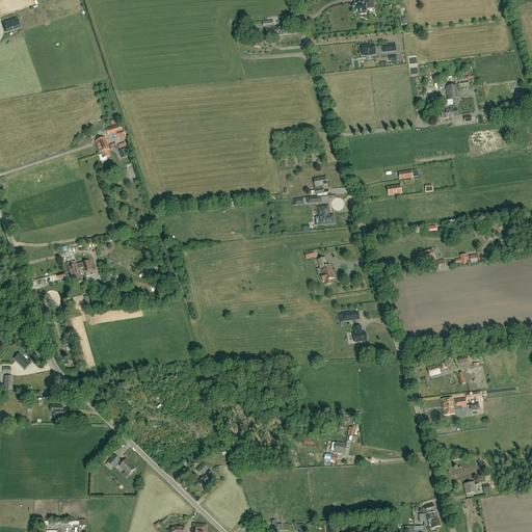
[(354,10),(354,12),(361,12),(361,15),(367,14),(366,11),(367,11),(367,9),(375,8),(373,0),(368,0),(368,3),(362,3),(356,3),(356,4),(352,5),(352,10),(354,10)]
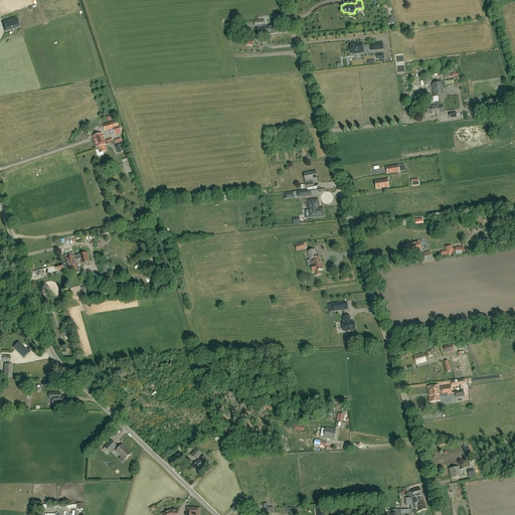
[(6,31),(19,26),(16,18),(3,23),(6,31)]
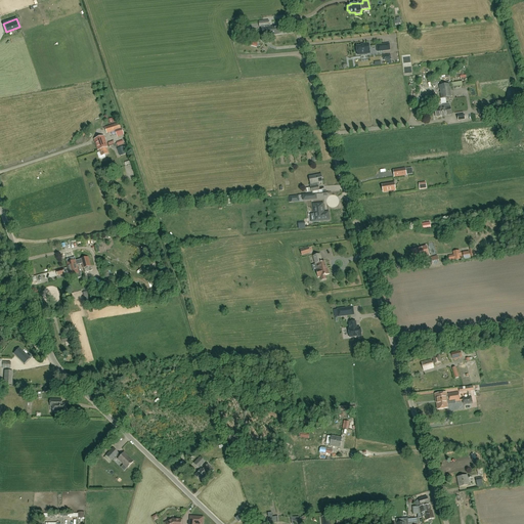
[(269,28),(262,29),(263,36),(281,34),(280,26),(269,28)]
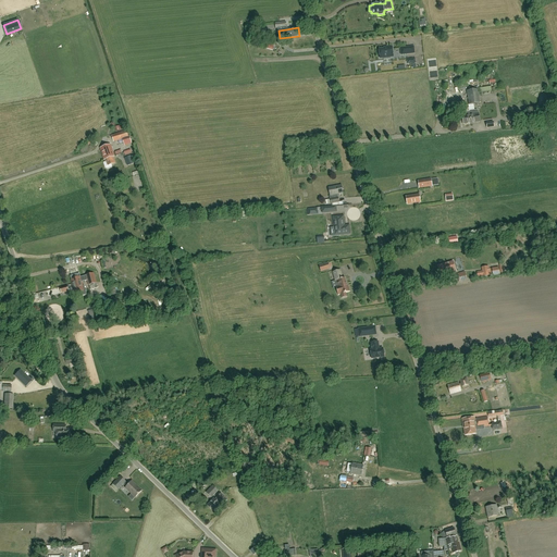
[(380,58),(393,57),(392,47),(386,48),(386,49),(379,49),(379,50),(379,51),(379,53),(380,54),(380,58)]
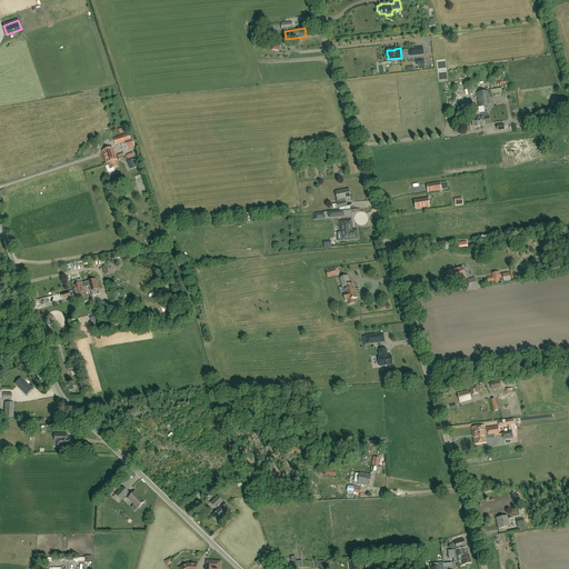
[(477,93),(479,108),(483,107),(490,106),(488,91),(477,93)]
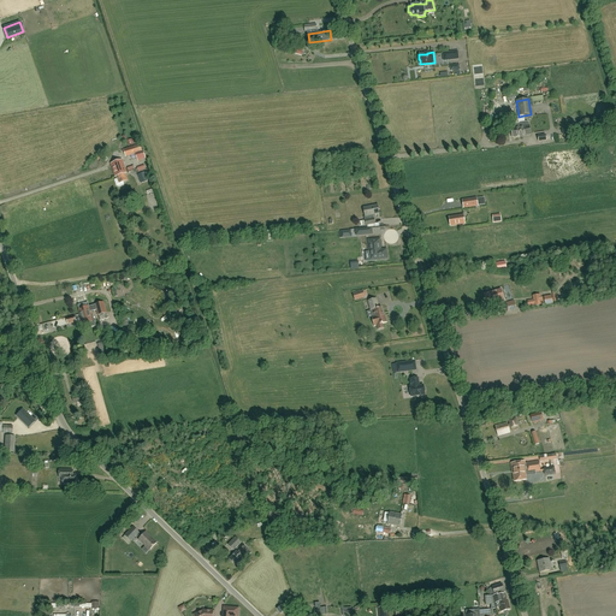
[(520,123),(521,136),(531,135),(529,125),(529,123),(527,122),(525,122),(523,116),(519,117),(517,117),(519,123),(520,123)]
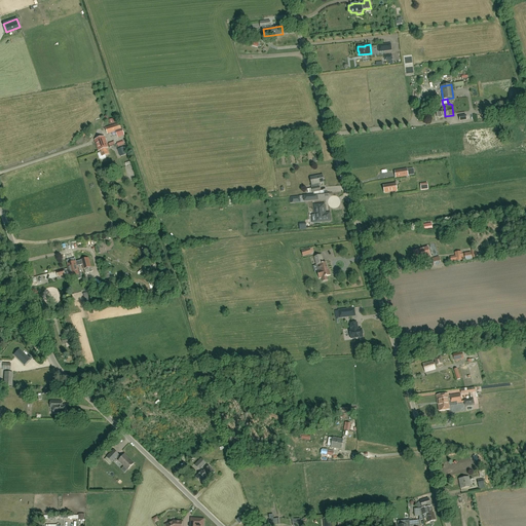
[(438,117),(445,116),(444,105),(443,105),(437,106),(437,107),(437,111),(437,112),(436,112),(436,114),(437,115),(438,114),(438,117)]
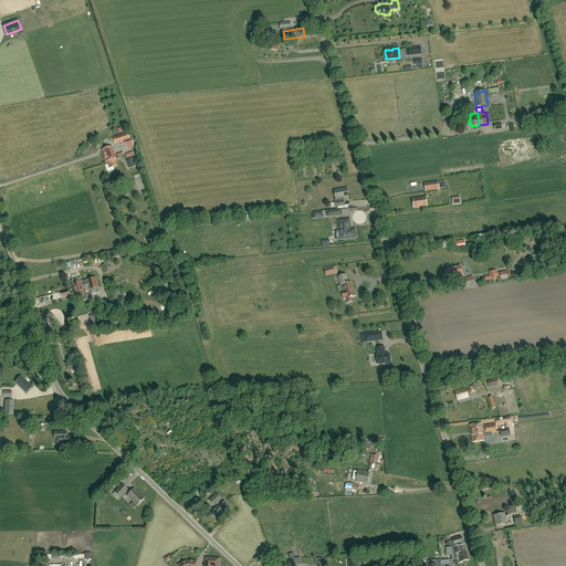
[(134,145),(132,138),(130,139),(128,133),(113,137),(115,144),(124,140),(126,147),(134,145)]
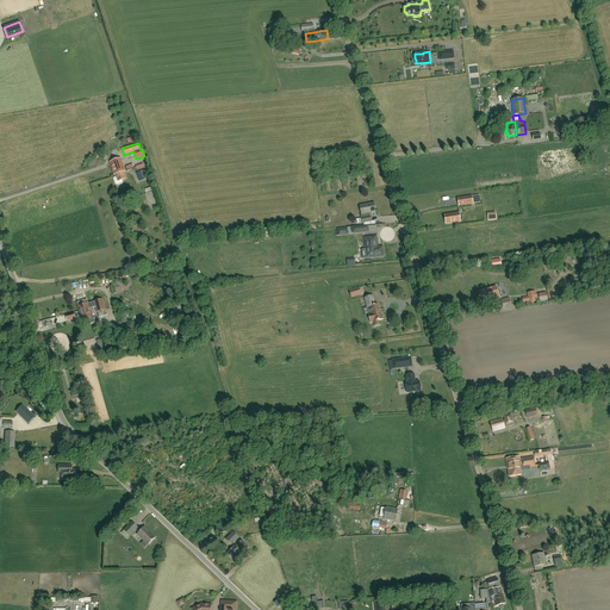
[(114,175),(116,175),(124,172),(123,168),(122,163),(120,159),(110,162),(114,175)]
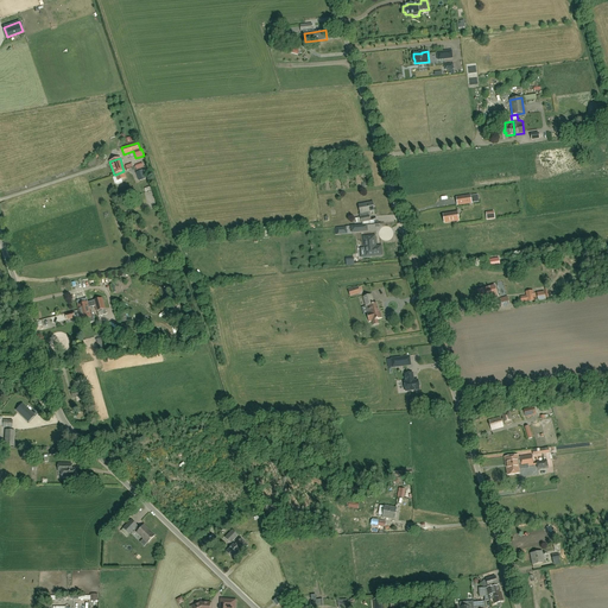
[(137,171),(140,181),(147,178),(145,169),(137,171)]
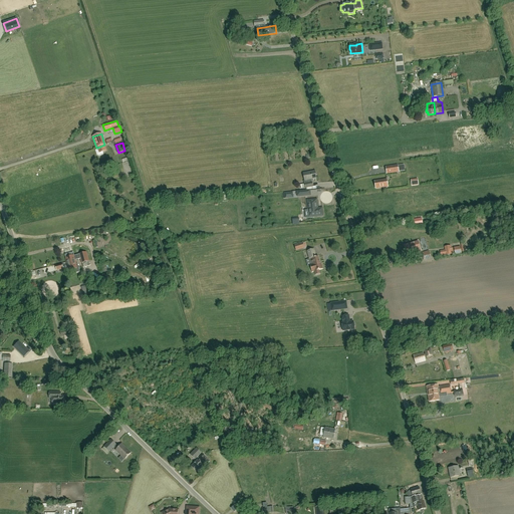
[(106,151),(104,145),(97,148),(97,150),(95,150),(95,151),(97,155),(98,156),(103,155),(103,154),(102,152),(106,151)]
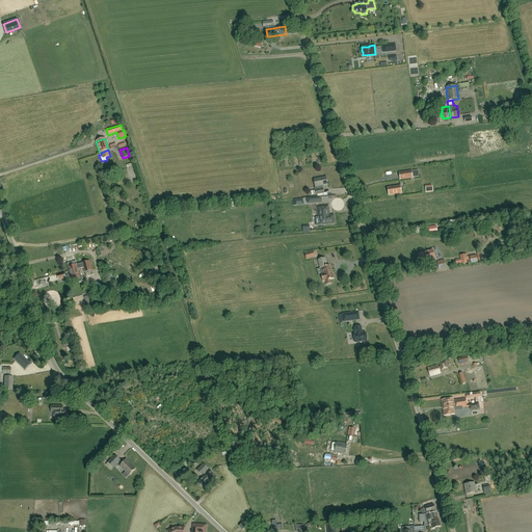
[(413,179),(411,170),(399,173),(400,181),(413,179)]
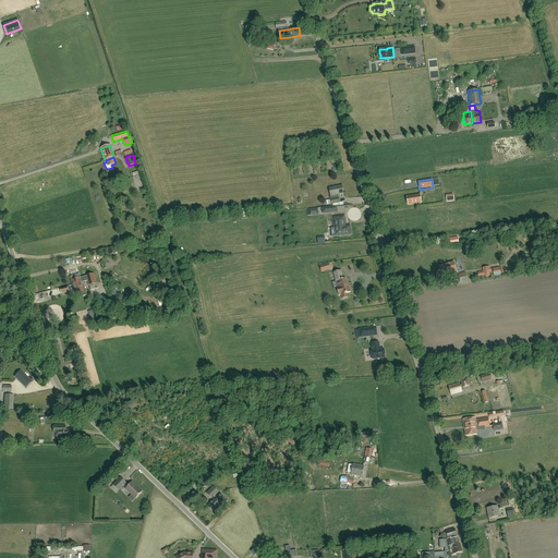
[(327,205),(331,204),(339,203),(339,198),(338,198),(338,195),(343,194),(342,185),(329,189),(330,196),(329,196),(330,199),(326,201),(327,205)]
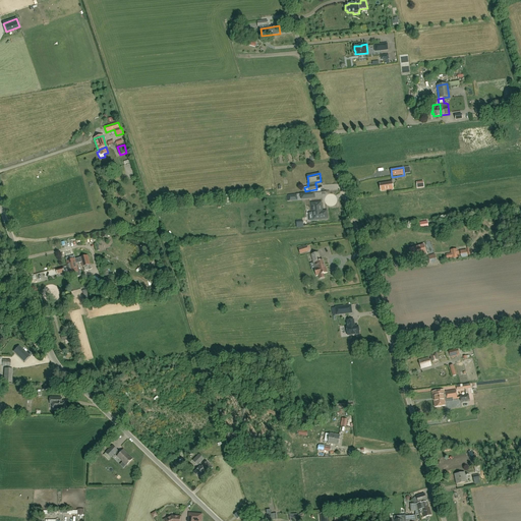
[(390,187),(393,186),(392,182),(380,184),(381,191),(390,189),(390,187)]
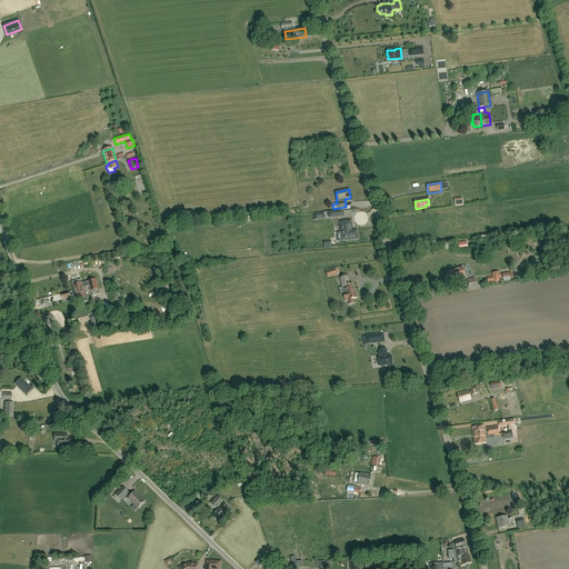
[(343,240),(357,239),(356,231),(351,231),(350,221),(340,222),(341,232),(343,232),(343,240)]
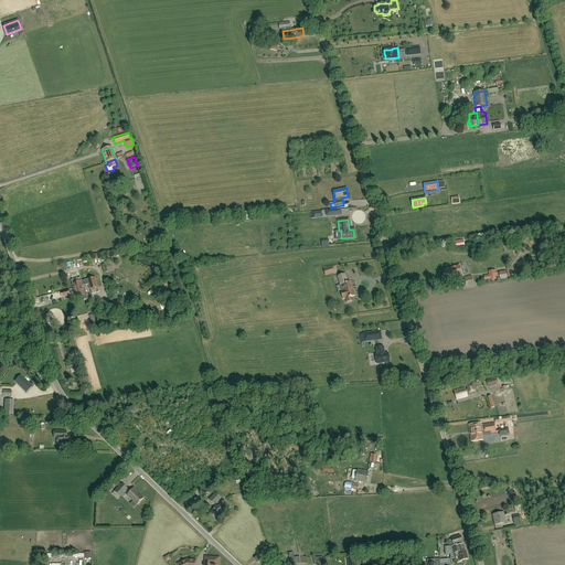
[(459,266),(449,268),(445,270),(447,277),(454,276),(456,283),(462,280),(461,274),(459,266)]
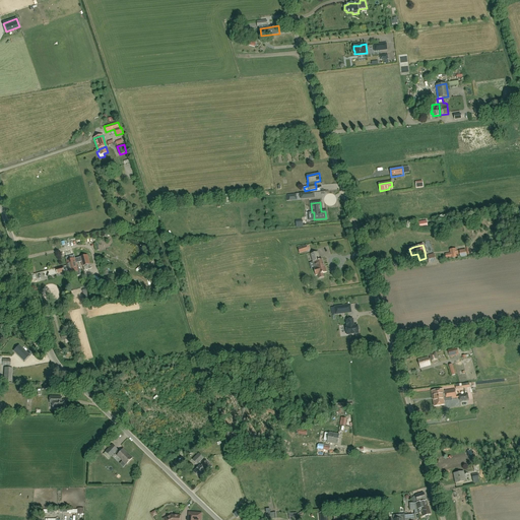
[(459,257),(458,251),(456,251),(456,249),(449,250),(450,253),(445,254),(446,259),(450,258),(451,259),(459,257)]
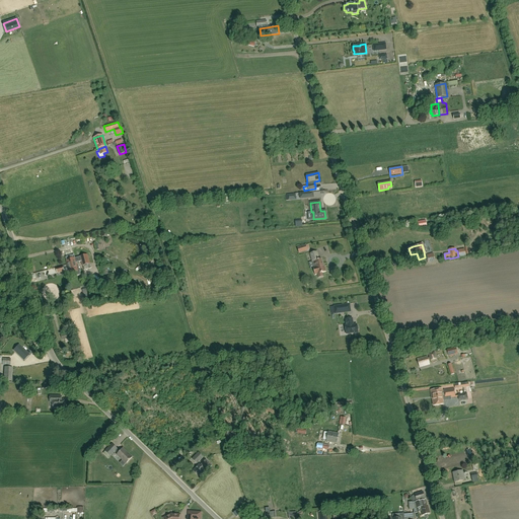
[(315,268),(313,268),(315,275),(317,275),(322,273),(326,272),(324,266),(323,267),(321,258),(318,260),(316,251),(310,253),(312,262),(313,262),(315,268)]
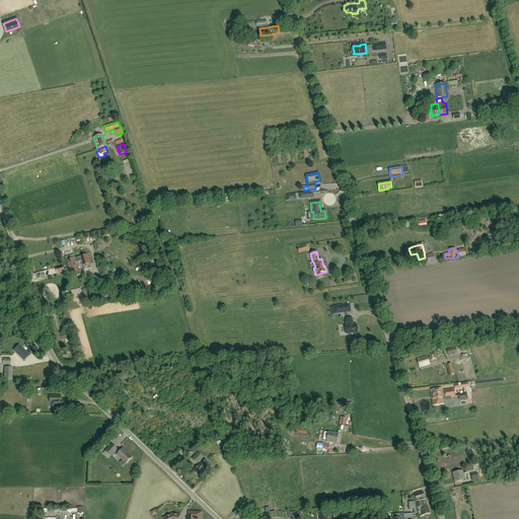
[(428,263),(435,261),(433,252),(426,255),(428,263)]
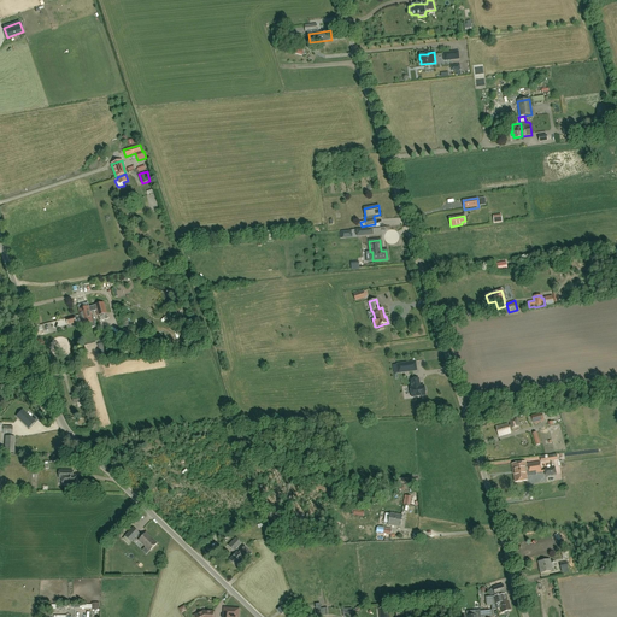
[(92,317),(90,312),(97,311),(98,316),(106,313),(104,304),(95,305),(88,307),(87,304),(78,306),(81,315),(86,313),(87,318),(92,317)]
